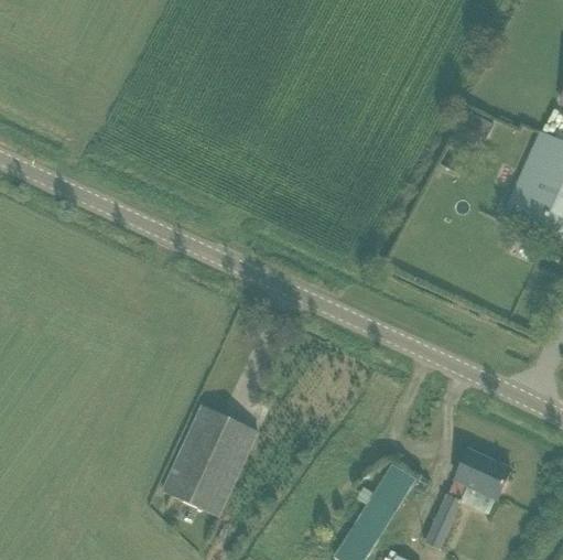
[(562,140),(539,129),(513,189),(505,208),(562,235),(562,140)]
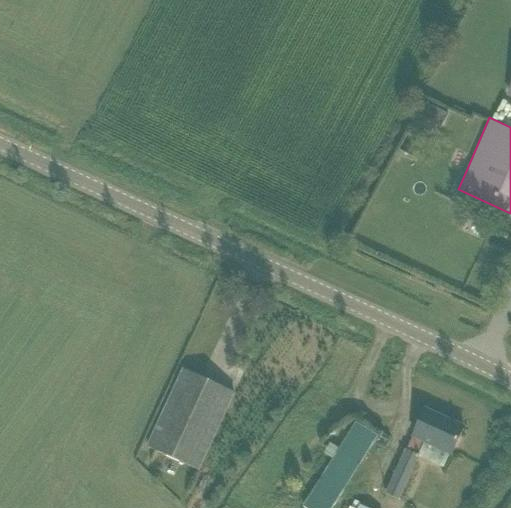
[(233,390),(182,367),(147,444),(198,467),(233,390)]
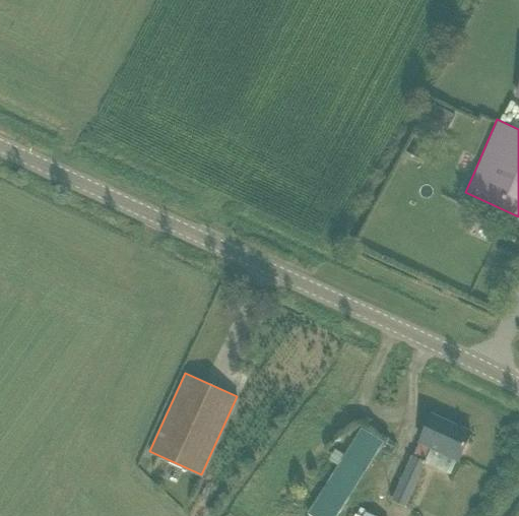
[(418,442),(391,499),(404,505),(431,447),(457,459),(470,432),(432,413),(418,442)]
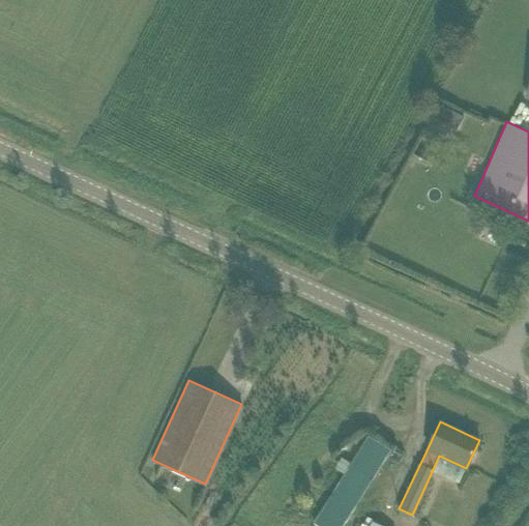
[(319,525),(341,525),(390,449),(369,434),(313,522),(319,525)]
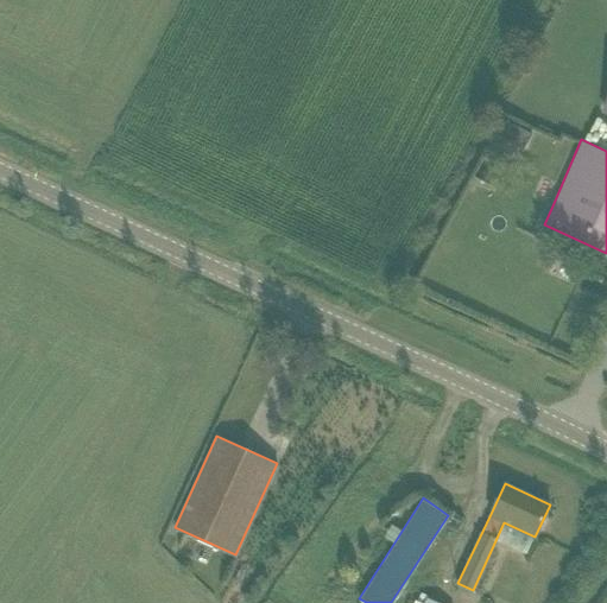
[(448,602),(417,590),(411,602),(448,602)]
